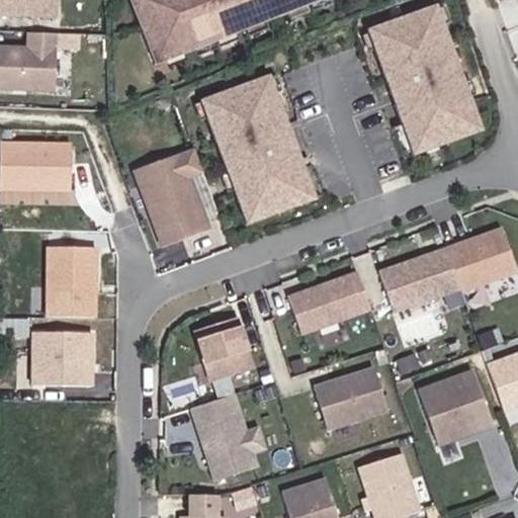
[(0,0),(0,14),(56,17),(57,0),(0,0)]
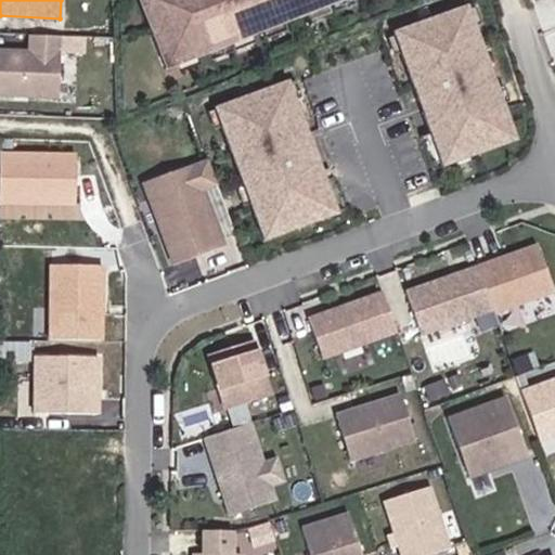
[(140,0),(168,71),(344,0),(140,0)]
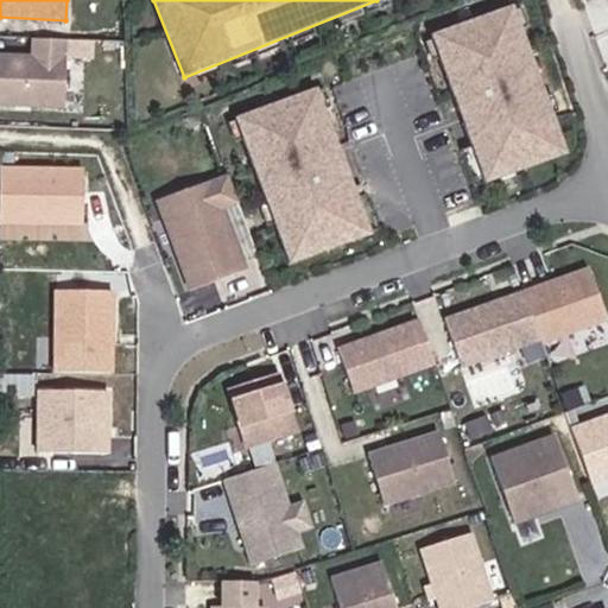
[(510,6),(424,36),(476,185),(562,157),(510,6)]
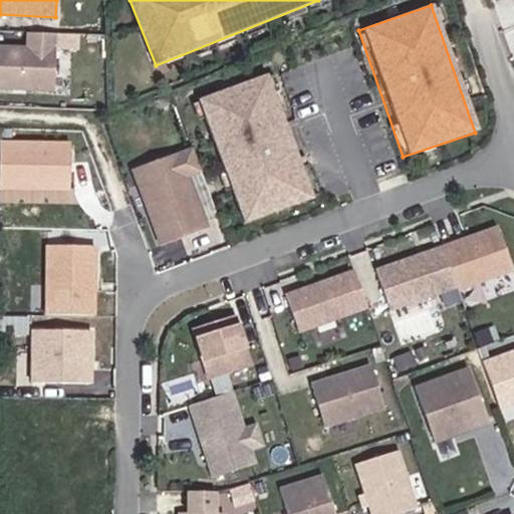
[(52,75),(54,33),(27,31),(26,46),(0,45),(0,87),(37,89),(52,75)]
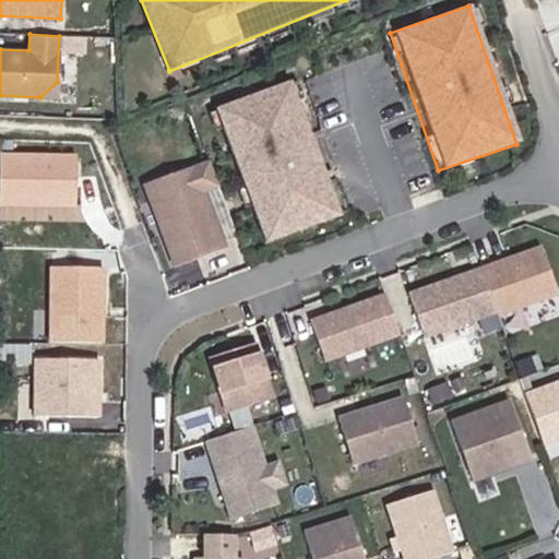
[(335,216),(289,83),(213,110),(259,242),(335,216)]
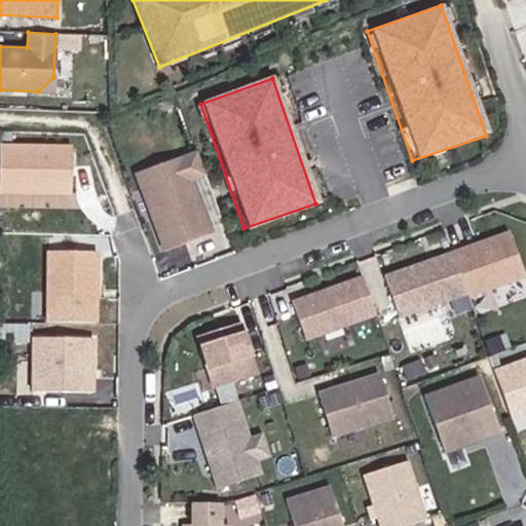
[(72,145),(0,142),(0,191),(70,193),(72,145)]
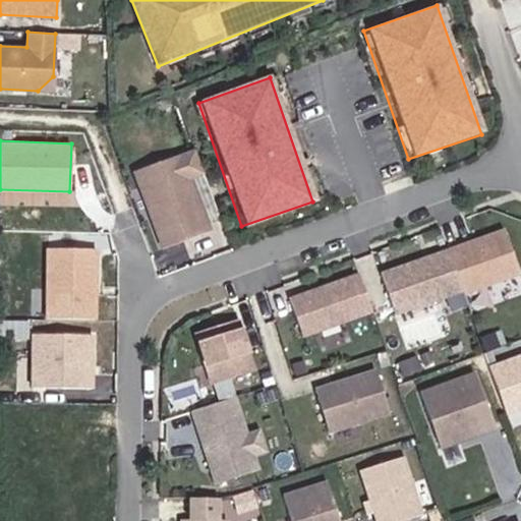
[(204,232),(183,179),(199,174),(190,150),(131,172),(158,244),(178,236),(180,241),(204,232)]
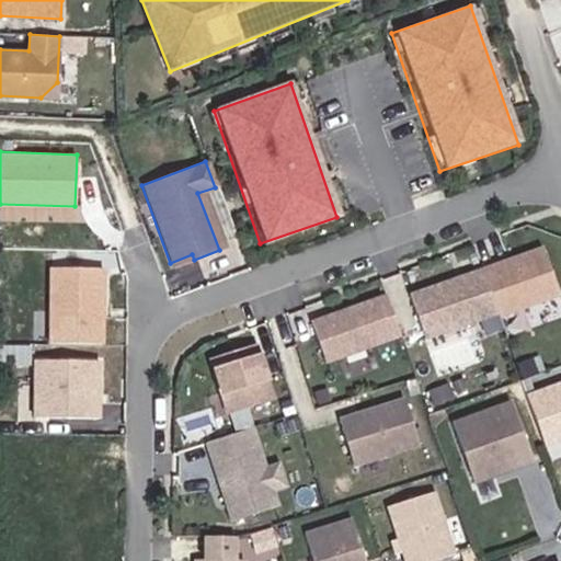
[(424,339),(496,312),(557,292),(542,249),(482,271),(410,296),(424,339)]
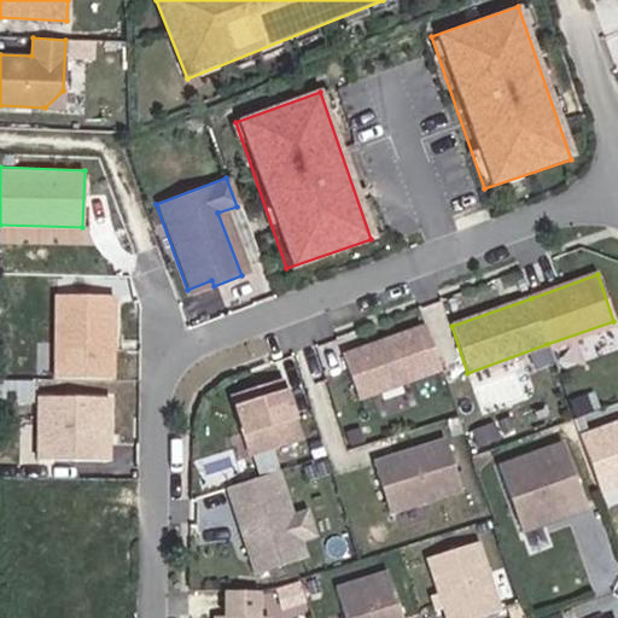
[(190,296),(214,286),(211,280),(187,290),(190,296)]
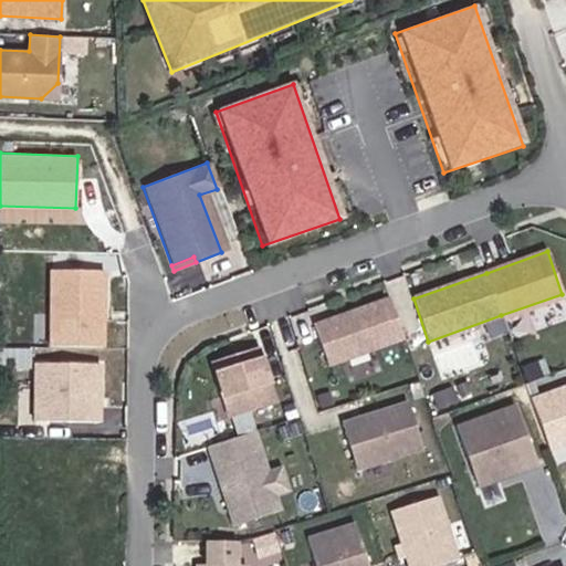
[(105,272),(50,271),(48,345),(103,346),(105,272)]
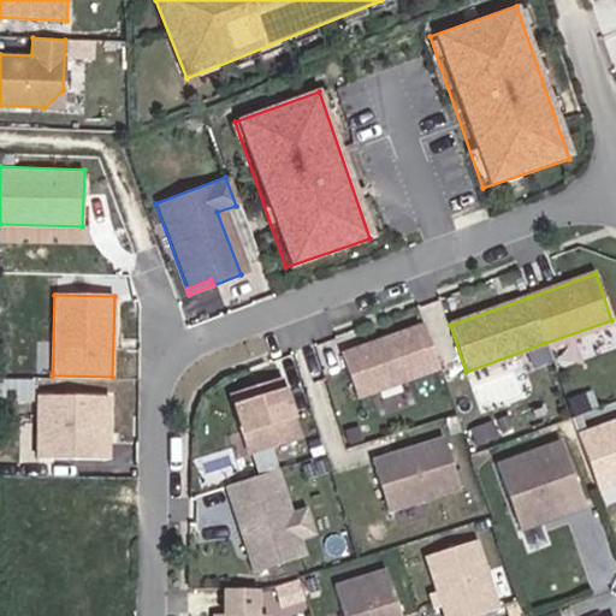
[(437,366),(421,321),(339,351),(355,396),(437,366)]
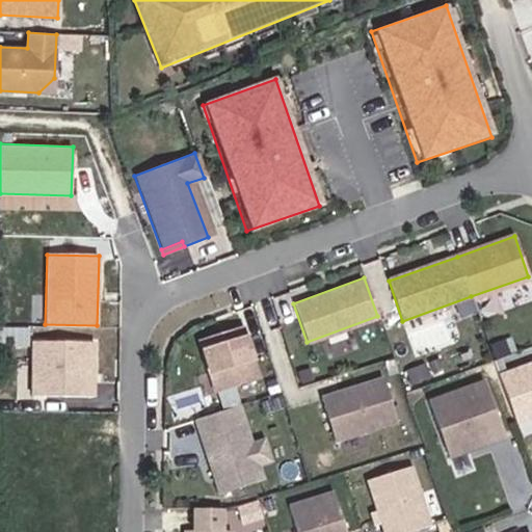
[(256,379),(239,326),(195,340),(213,393),(256,379)]
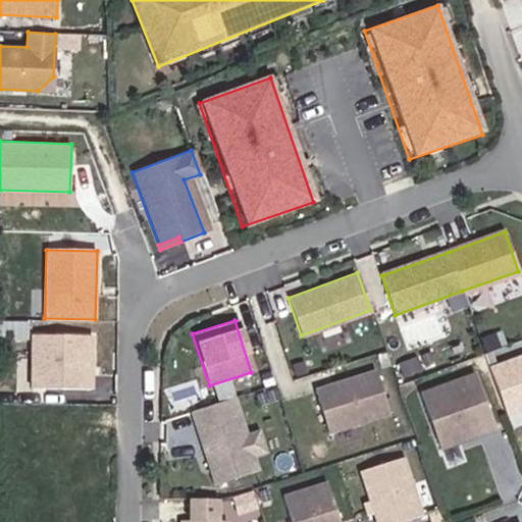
[(96,336),(32,335),(31,388),(95,389),(96,336)]
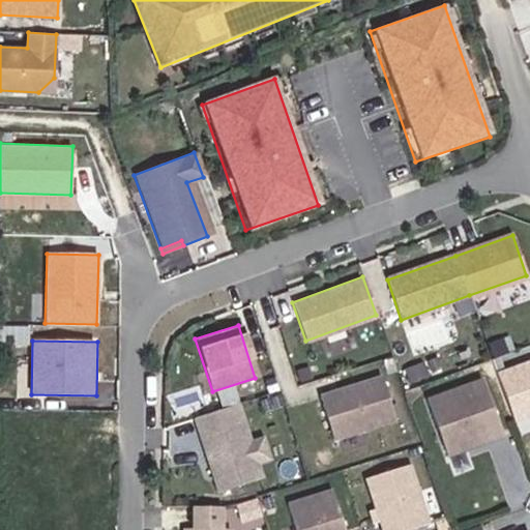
[(529,360),(497,372),(512,417),(529,411),(529,360)]
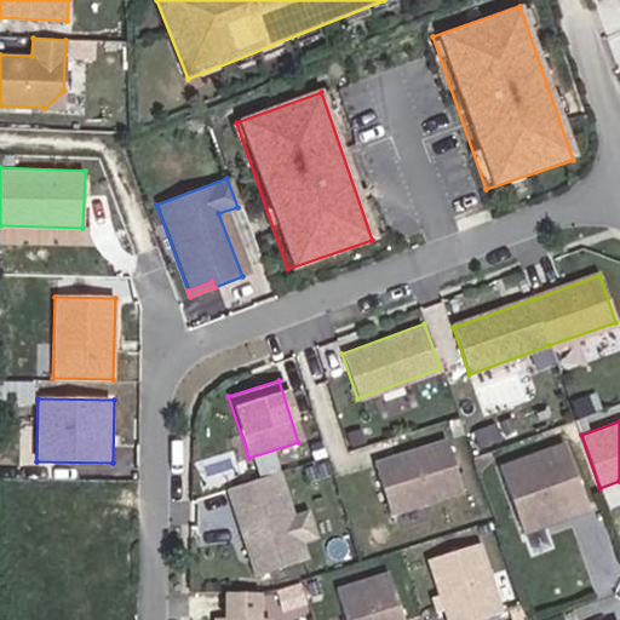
[(388,511),(459,488),(443,440),(372,463),(388,511)]
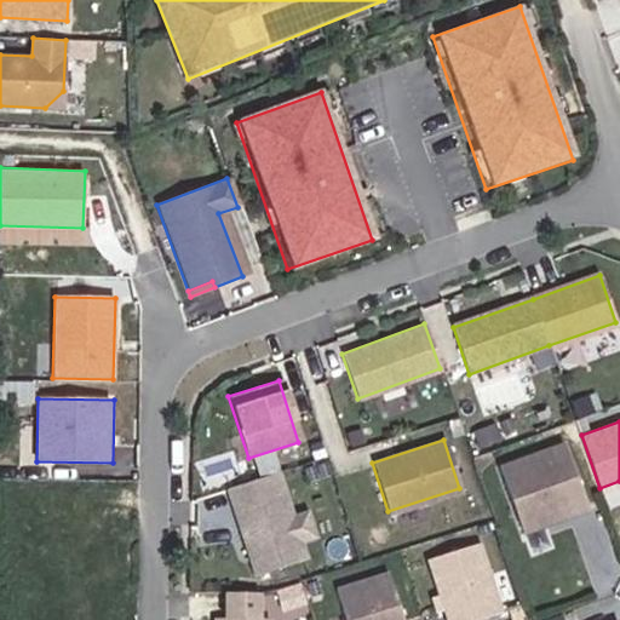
[(589,510),(566,445),(500,469),(523,534),(589,510)]
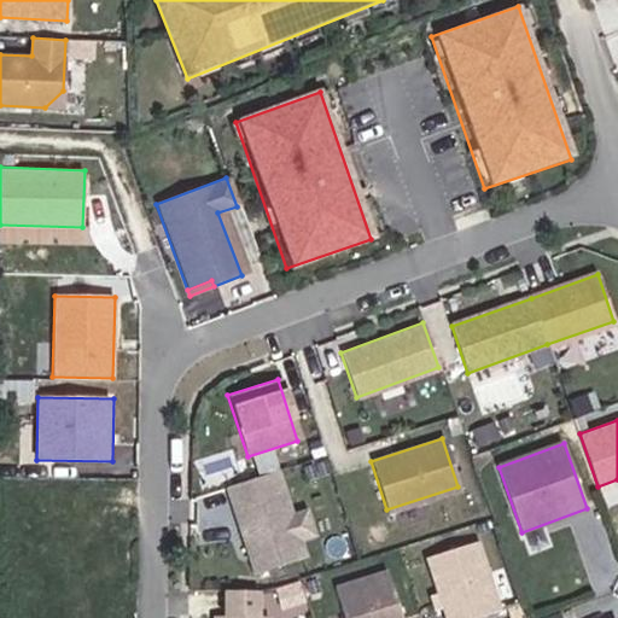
[(295,540),(287,517),(273,471),(223,487),(251,573),(301,558),(295,540)]
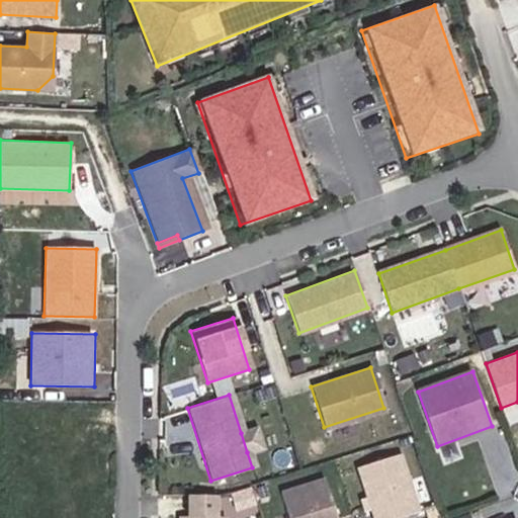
[(260,448),(254,429),(241,433),(247,452),(260,448)]
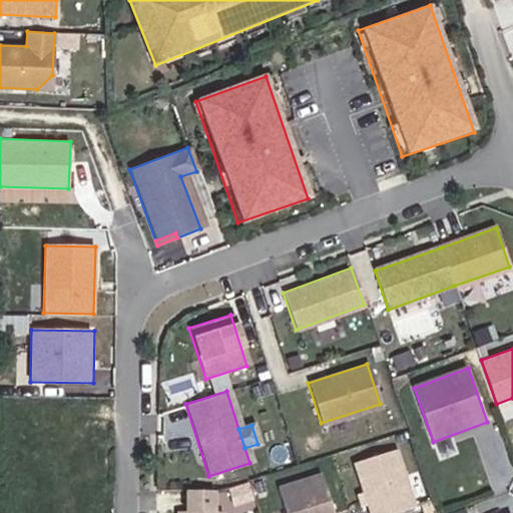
[(389,512),(411,506),(393,449),(352,462),(368,512),(389,512)]
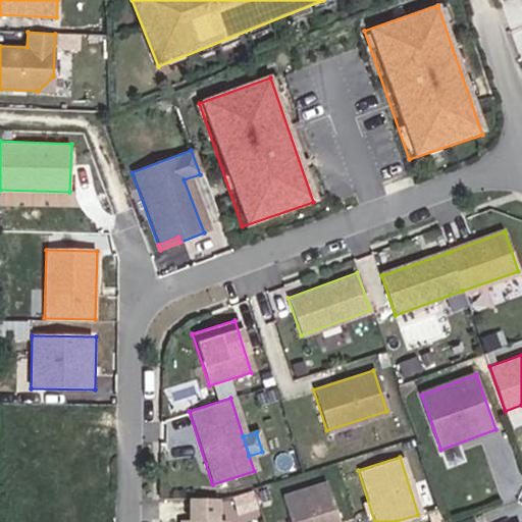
[(336,521),(324,482),(280,497),(289,521),(336,521)]
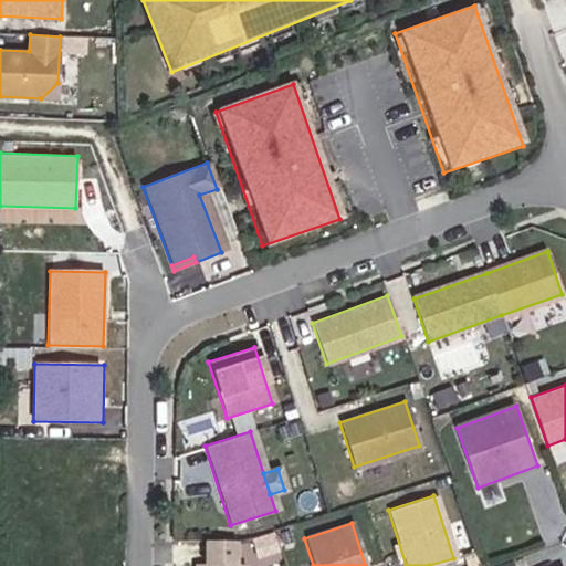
[(242,565),(233,565),(233,542),(203,541),(203,564),(194,564),(194,565),(242,565)]
